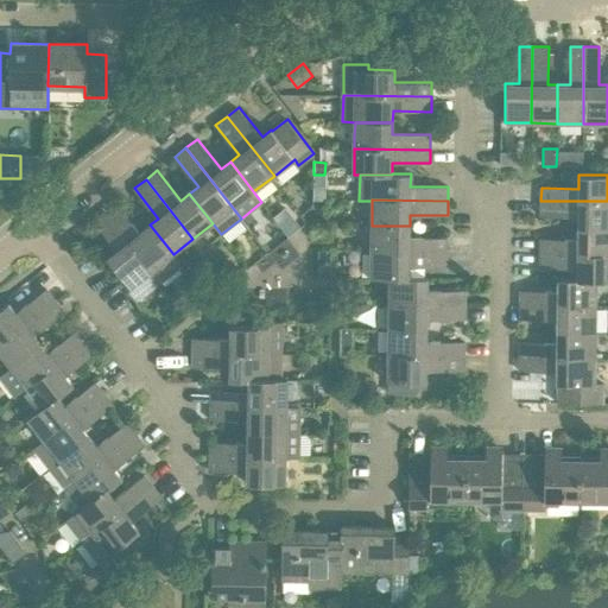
[(607,201),(540,201),(540,216),(578,217),(577,228),(607,228),(607,201)]
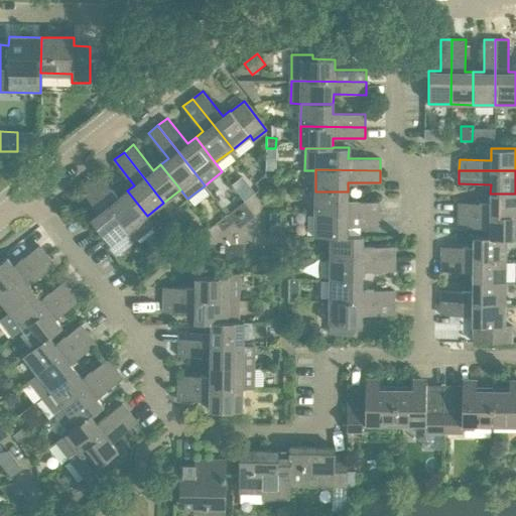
[(99,171),(90,178),(136,238),(153,225),(147,216),(127,190),(119,197),(99,171)]
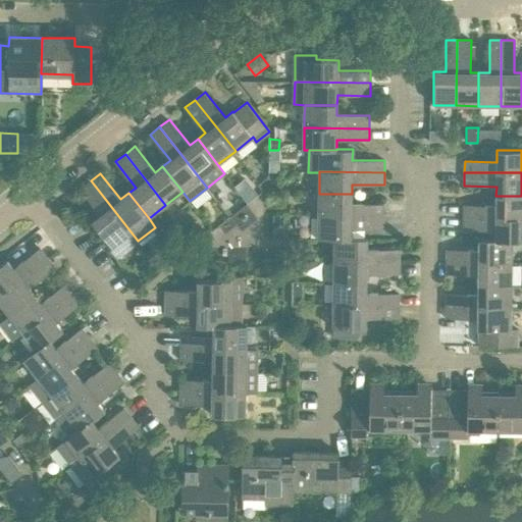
[(91,180),(81,189),(101,214),(93,221),(111,245),(108,247),(117,258),(138,241),(91,180)]
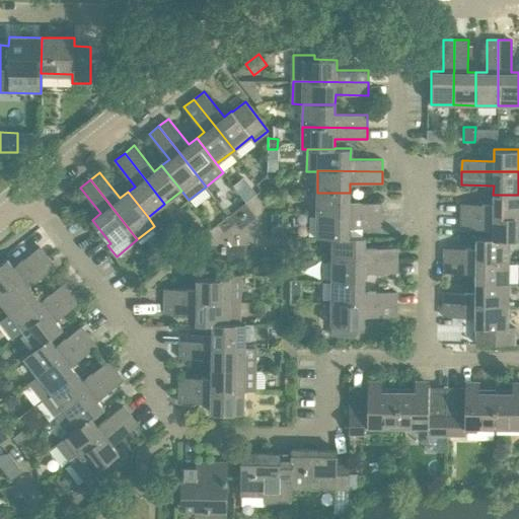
[(249,186),(239,194),(245,202),(256,194),(249,186)]
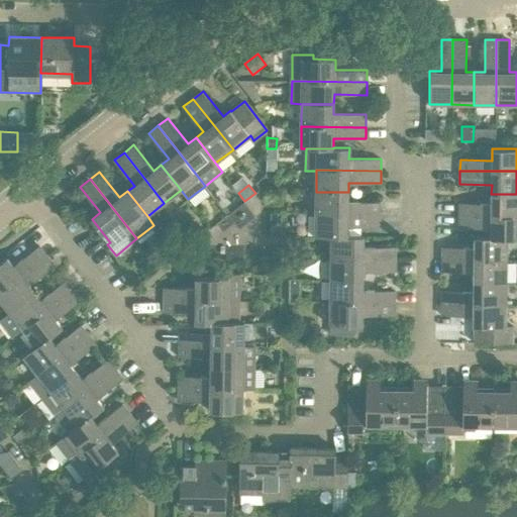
[(348,202),(348,192),(316,192),(315,214),(380,215),(380,202),(348,202)]
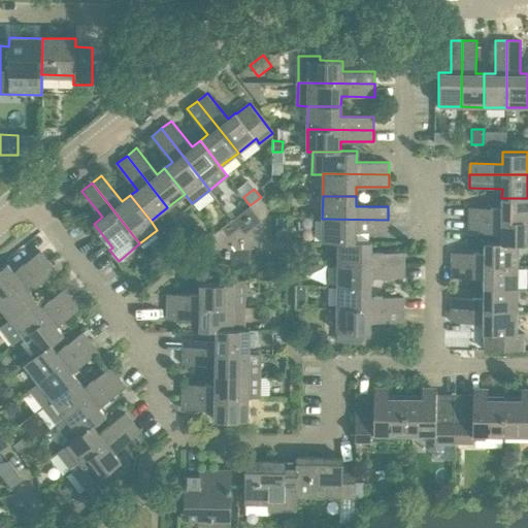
[(469,207),(469,221),(527,221),(527,198),(501,198),(501,207),(469,207)]
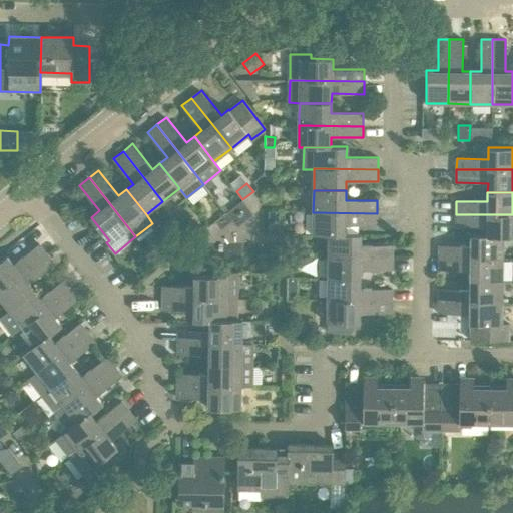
[(377,225),(377,213),(313,212),(313,235),(328,236),(328,234),(345,235),(345,233),(345,224),(377,225)]
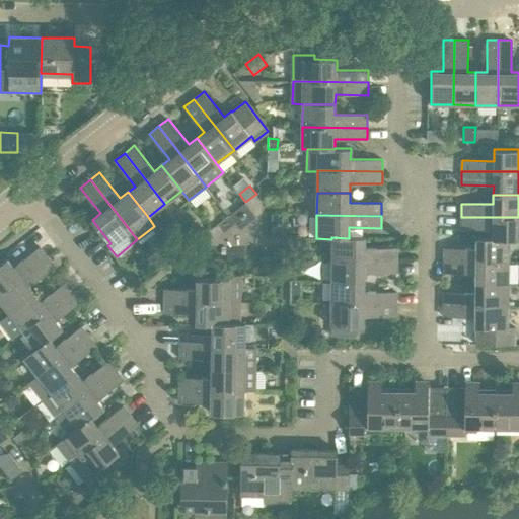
[(518,217),(461,217),(460,228),(493,228),(492,238),(509,238),(509,240),(518,239),(518,217)]
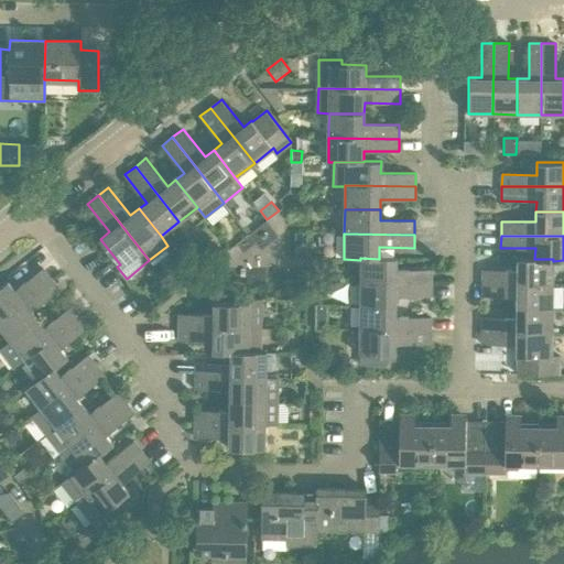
[(360,283),(431,284),(432,270),(396,269),(397,257),(379,257),(379,259),(360,258),(360,260),(360,283)]
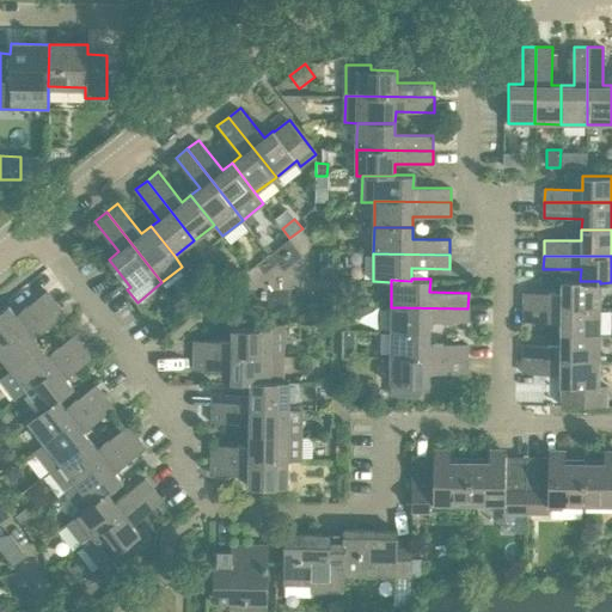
[(522,292),(522,307),(599,308),(600,283),(600,281),(580,281),(561,280),(561,292),(522,292)]
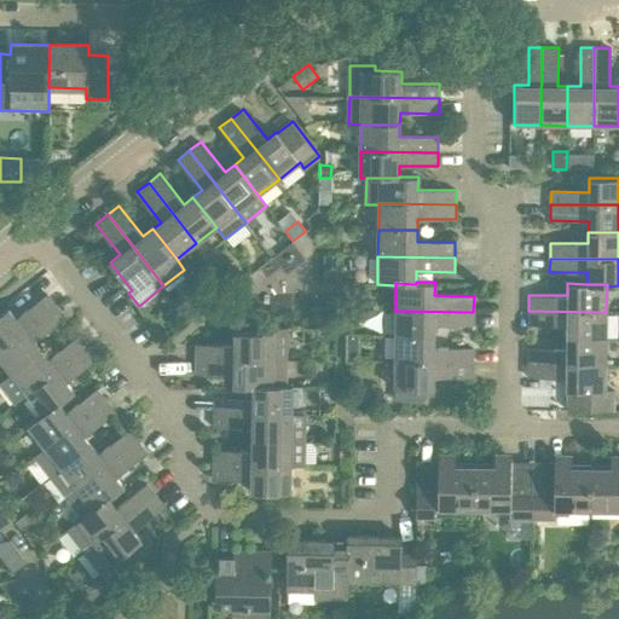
[(0,348),(56,305),(47,293),(18,316),(10,306),(0,313),(0,348)]
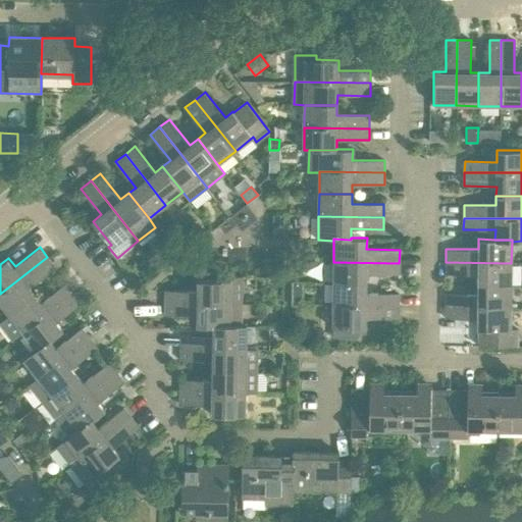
[(0,302),(9,314),(36,294),(31,286),(55,266),(47,257),(0,294),(0,302)]
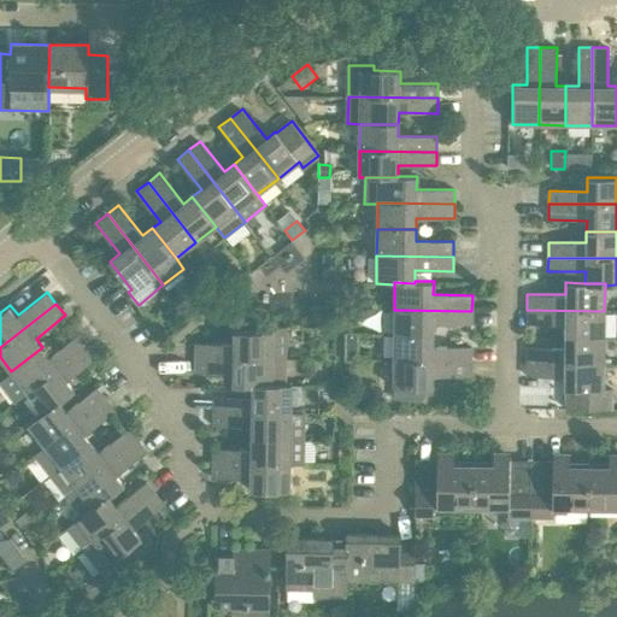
[(471,325),(471,311),(394,310),(394,336),(433,336),(433,324),(471,325)]
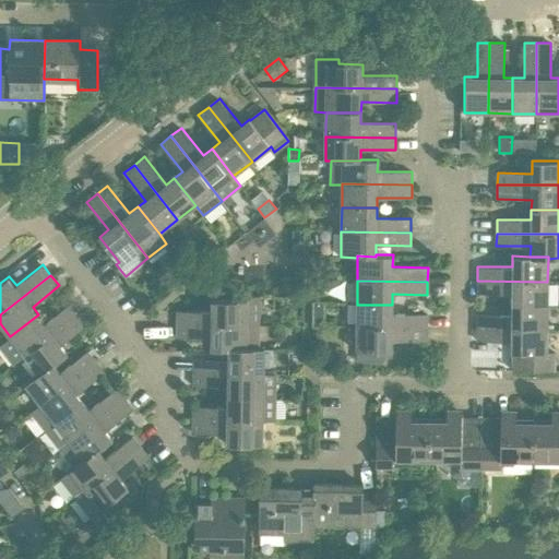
[(477,281),(477,293),(512,294),(512,305),(547,306),(547,282),(477,281)]
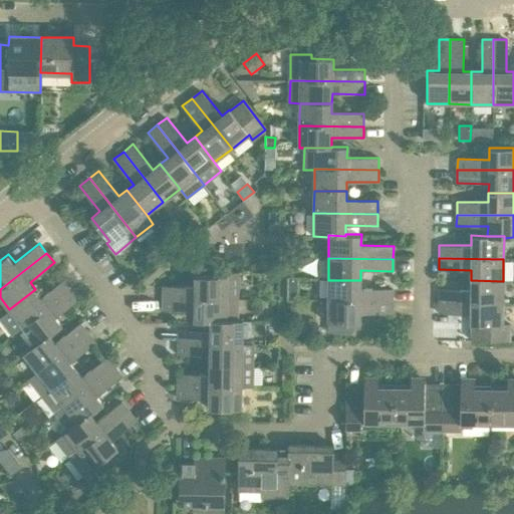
[(163,298),(237,299),(238,272),(226,272),(226,276),(195,276),(195,286),(164,285),(163,298)]
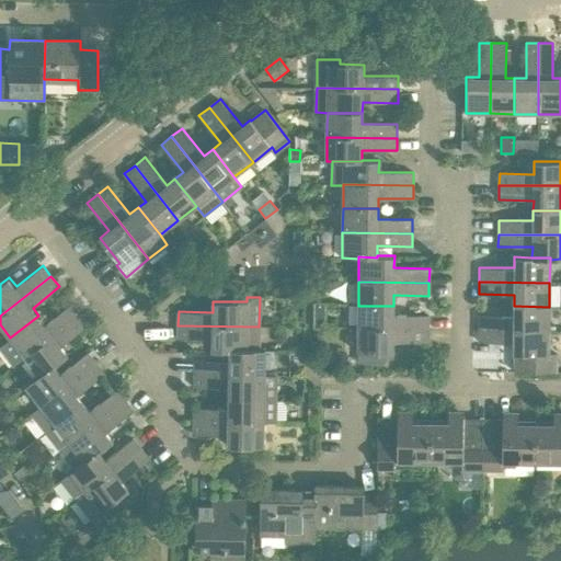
[(24,356),(80,313),(71,302),(45,323),(38,316),(10,338),(24,356)]
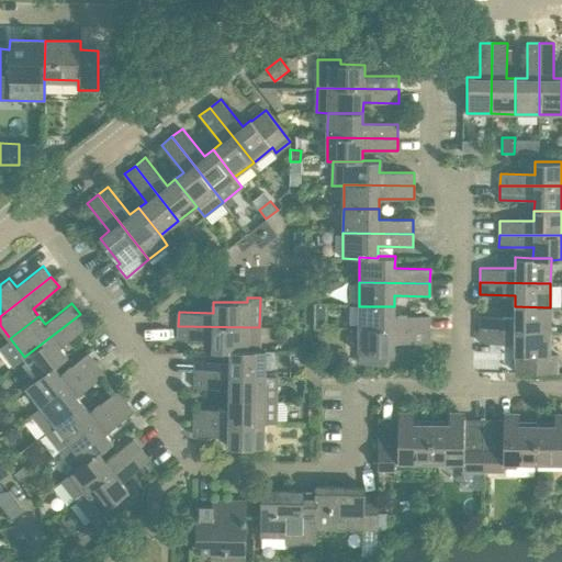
[(315,304),(315,328),(325,328),(326,304),(315,304)]
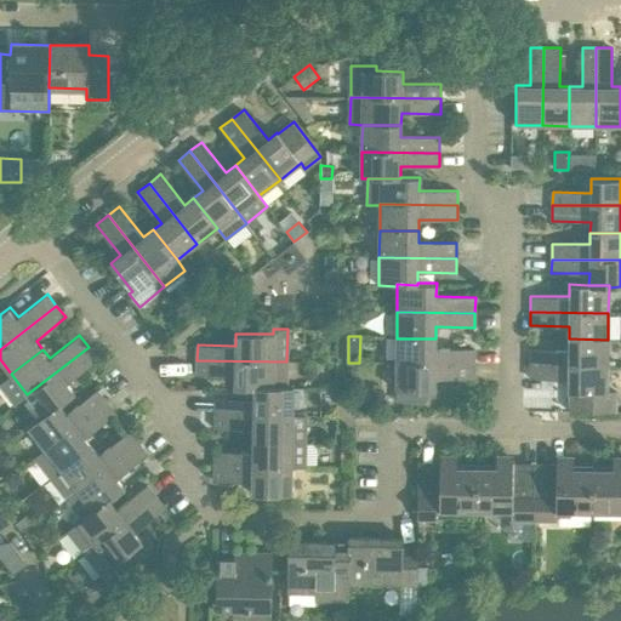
[(436,349),(436,339),(397,339),(396,364),(474,365),(474,351),(436,349)]
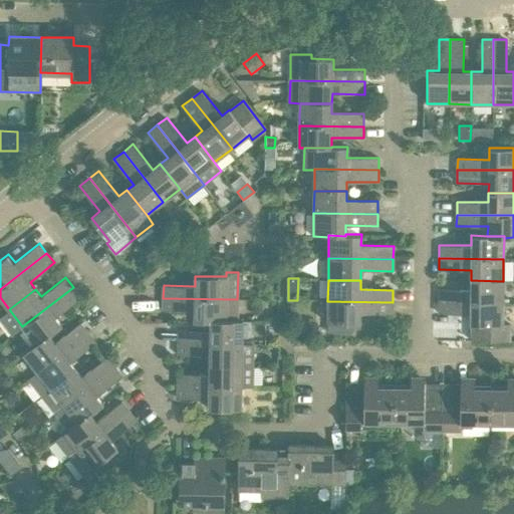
[(438,288),(438,301),(503,302),(503,281),(471,280),(470,289),(438,288)]
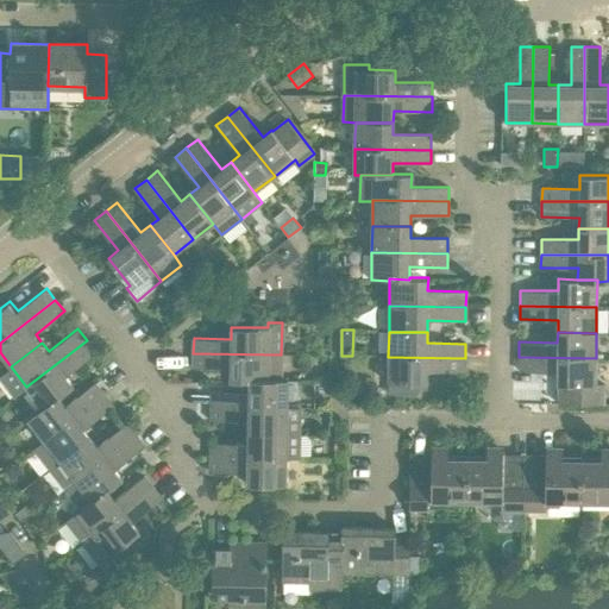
[(58,396),(60,397),(75,384),(67,374),(95,351),(87,340),(26,387),(43,407),(43,408),(58,396)]
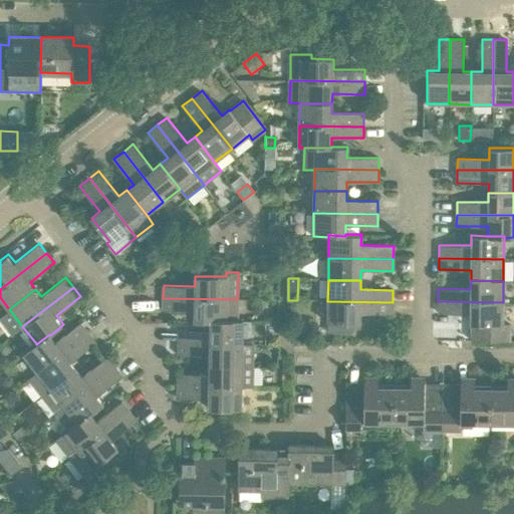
[(237,320),(237,299),(163,298),(163,310),(195,310),(194,321),(210,321),(227,321),(227,320),(237,320)]
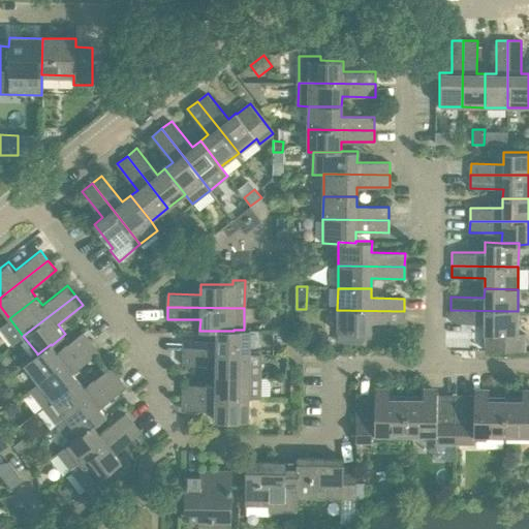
[(403,322),(404,311),(337,310),(337,333),(370,333),(370,321),(403,322)]
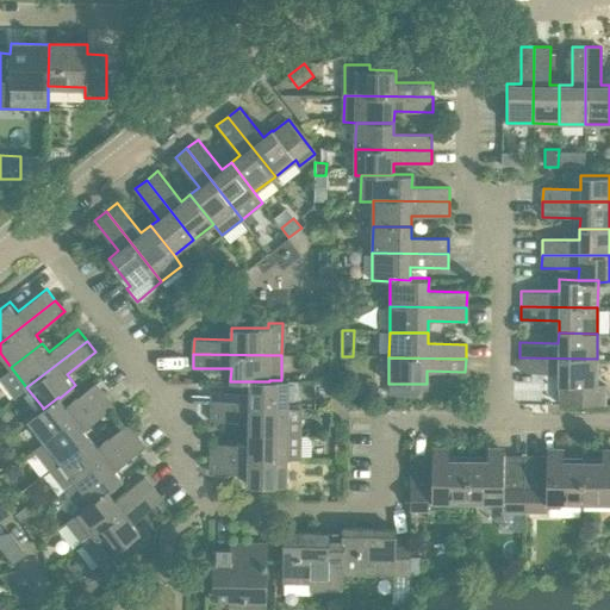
[(520,358),(520,372),(558,372),(556,385),(559,385),(558,404),(604,405),(605,385),(596,385),(597,359),(520,358)]
